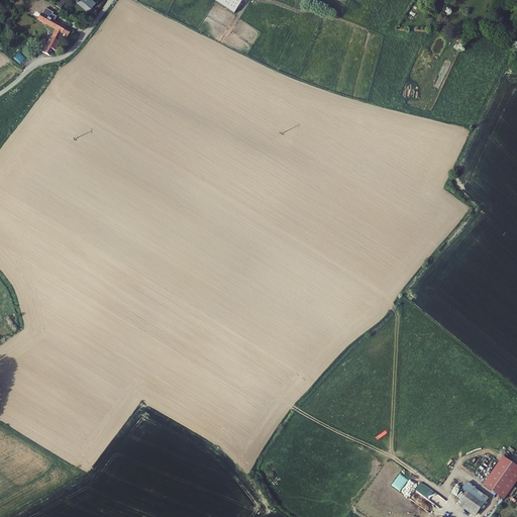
[(77,0),(77,1),(83,5),(85,2),(95,10),(103,0),(98,0),(99,0),(98,0),(77,0)]
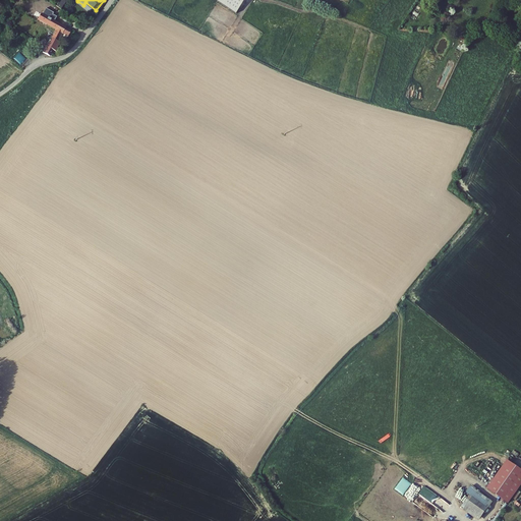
[(478,19),(483,8),(477,5),(472,16),(478,19)]
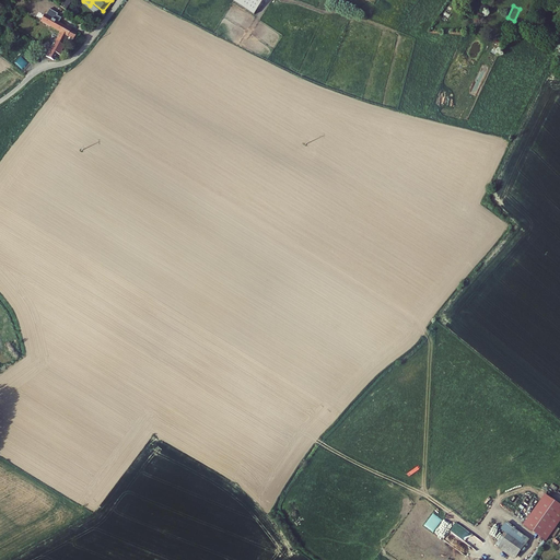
[(51,11),(48,15),(76,30),(78,25),(51,11)]
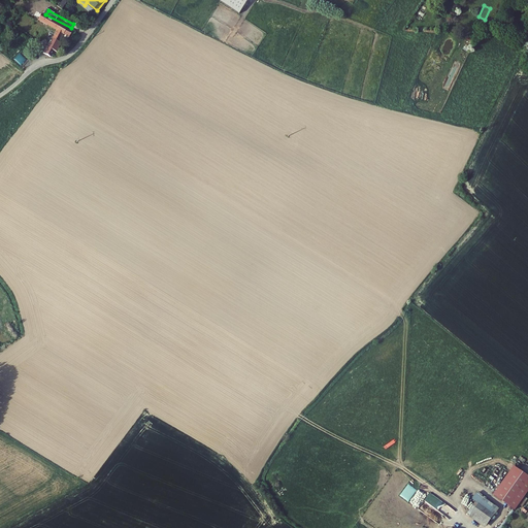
[(52,43),(45,53),(54,58),(57,52),(60,53),(66,43),(64,42),(68,34),(73,37),(77,32),(71,28),(45,14),(41,22),(60,32),(53,43),(52,43)]
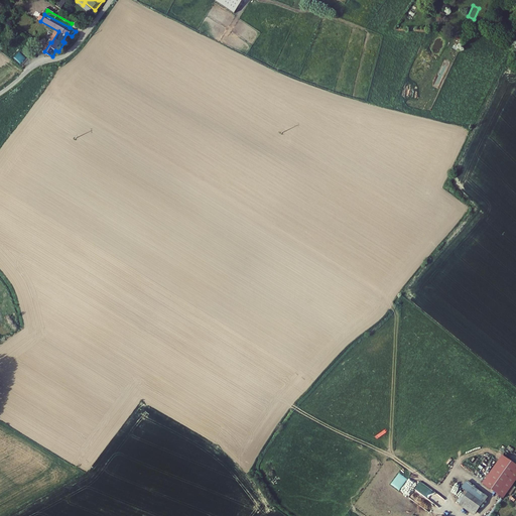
[(41,41),(37,47),(41,50),(46,44),(41,41)]
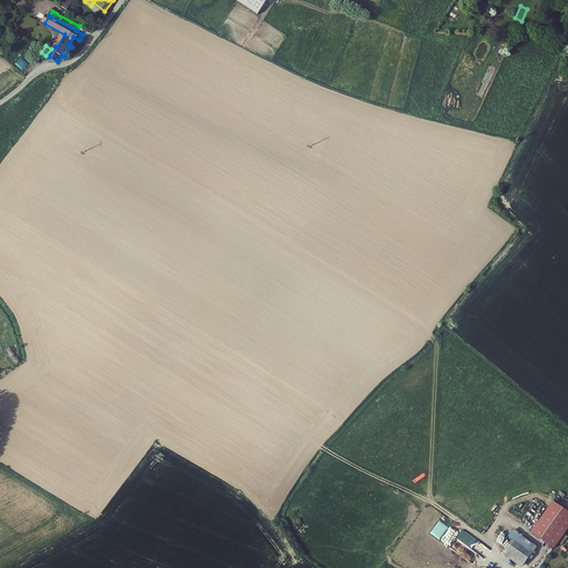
[(533,534),(555,550),(565,536),(567,530),(567,513),(555,503),(533,534)]
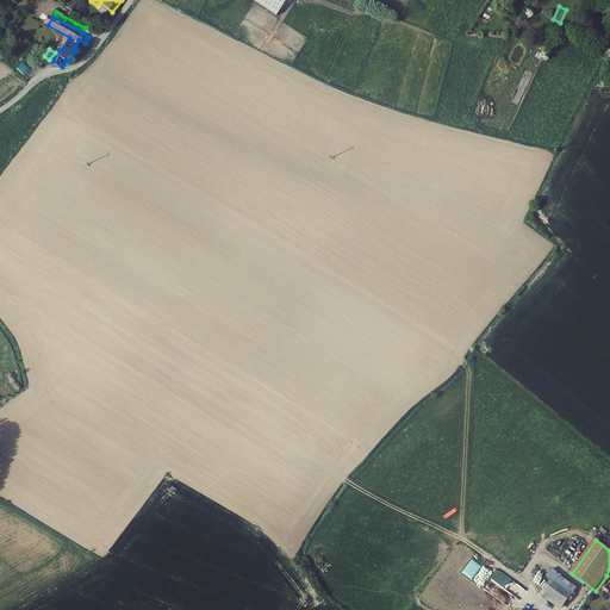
[(464,572),(473,579),(483,566),(473,559),(464,572)]
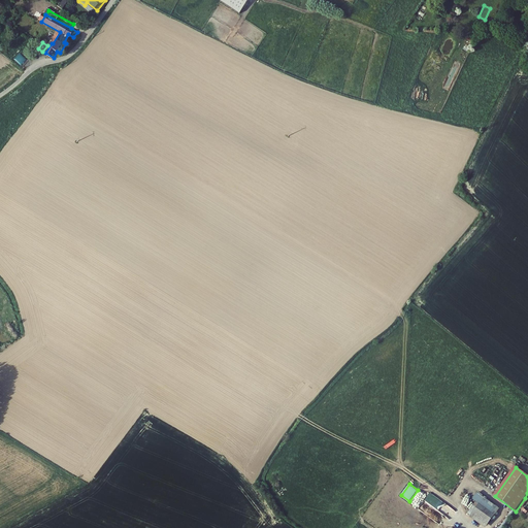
[(425,500),(419,508),(439,523),(444,516),(425,500)]
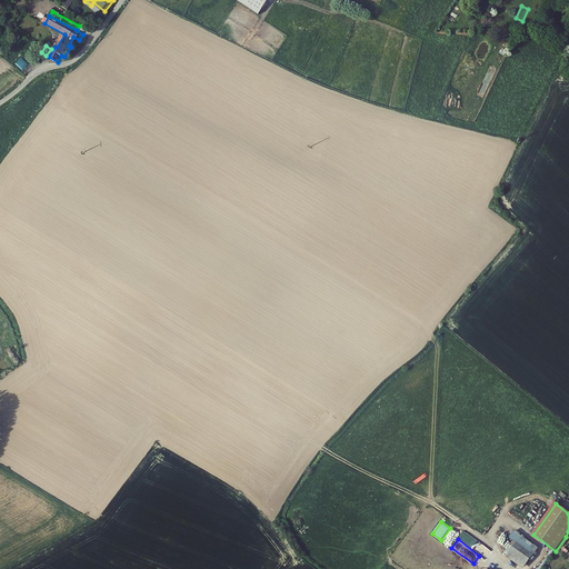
[(516,540),(505,557),(522,568),(533,551),(516,540)]
